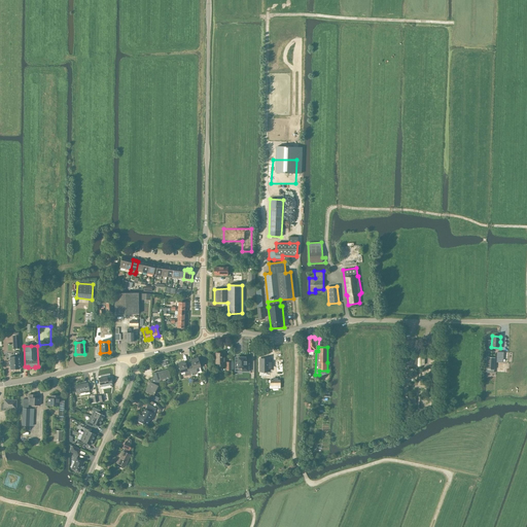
[(10,370),(20,370),(19,351),(13,352),(13,356),(9,357),(10,370)]
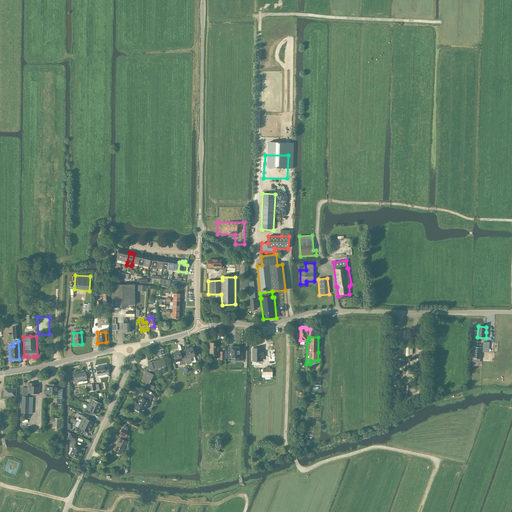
[(213,354),(212,357),(219,357),(219,347),(215,347),(215,343),(210,343),(210,353),(213,354)]
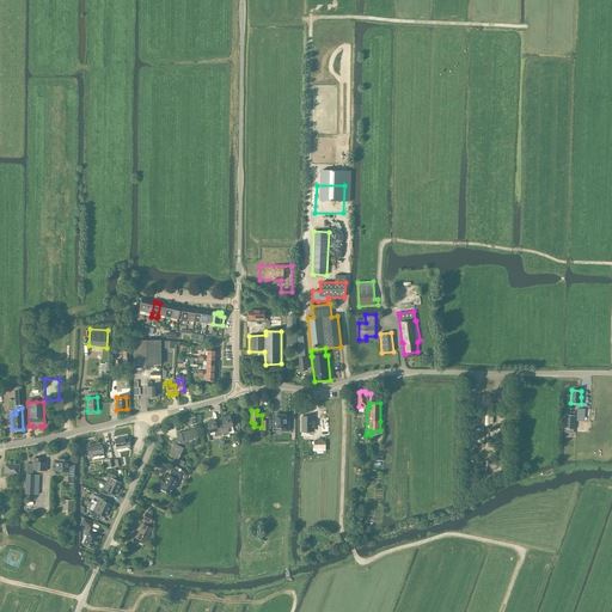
[(288,420),(286,420),(286,415),(281,415),(281,414),(277,414),(277,421),(273,421),(273,426),(277,426),(277,428),(281,428),(281,429),(281,432),(289,432),(289,418),(288,418),(288,420)]
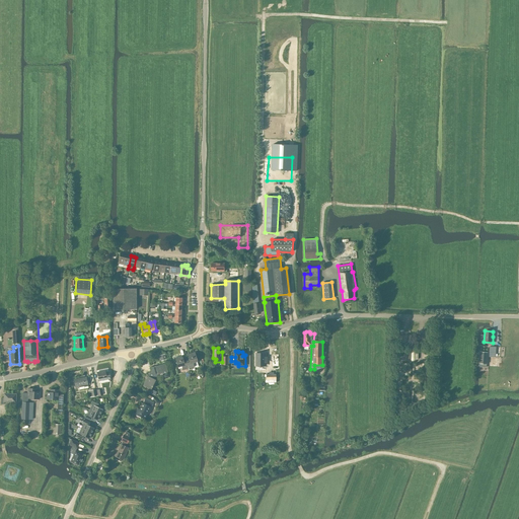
[(267,352),(256,352),(256,366),(267,366),(267,352)]
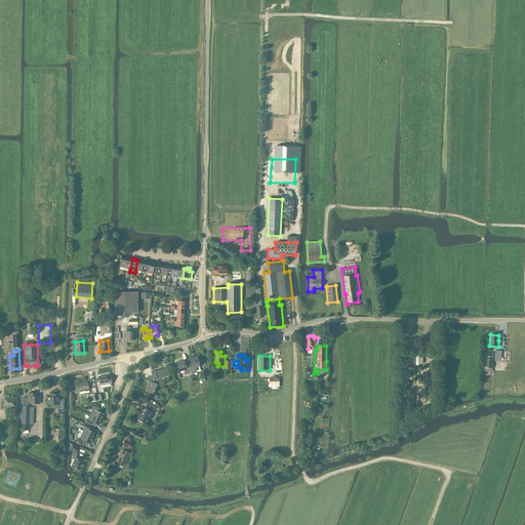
[(189,366),(191,372),(196,370),(197,371),(200,370),(199,366),(197,357),(190,359),(192,365),(189,366)]
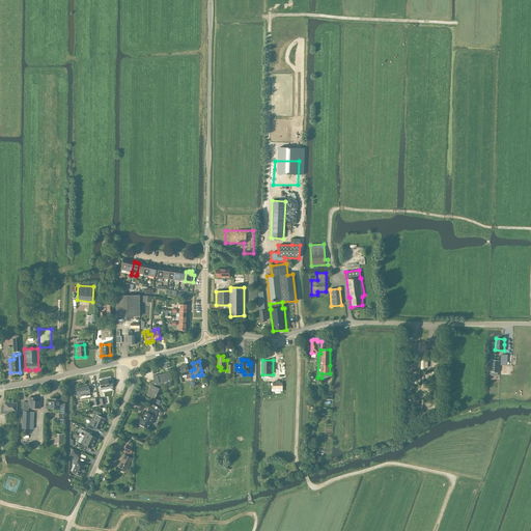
[(187,379),(193,376),(191,370),(189,371),(186,364),(178,366),(182,375),(186,374),(187,379)]
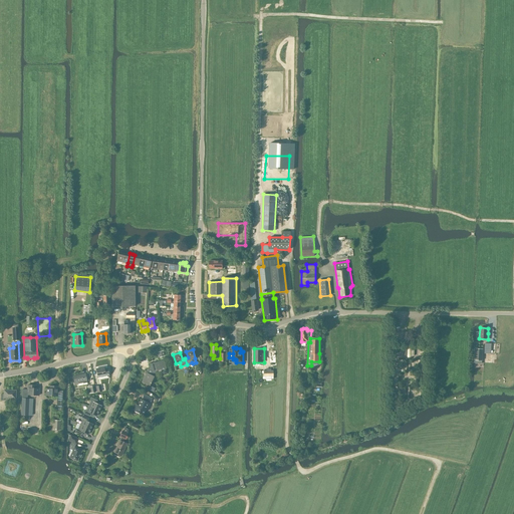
[(156,371),(156,370),(166,367),(164,360),(155,363),(155,362),(151,363),(149,368),(156,371)]
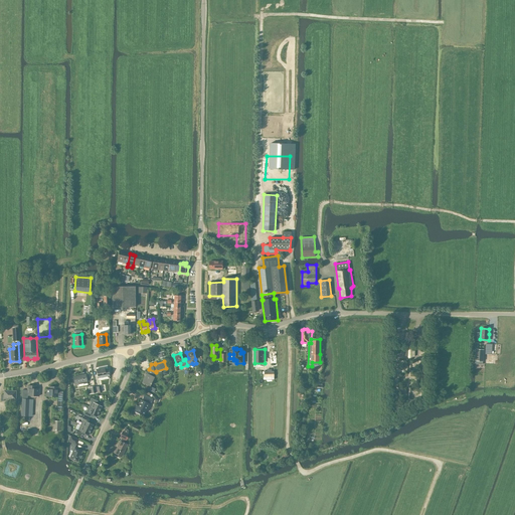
[(98,378),(110,375),(108,369),(105,370),(105,368),(96,370),(98,378)]
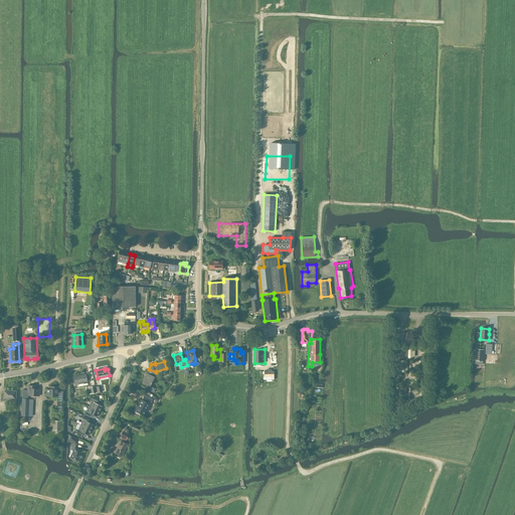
[(156,372),(149,369),(147,373),(148,373),(143,383),(150,386),(154,377),(156,372)]
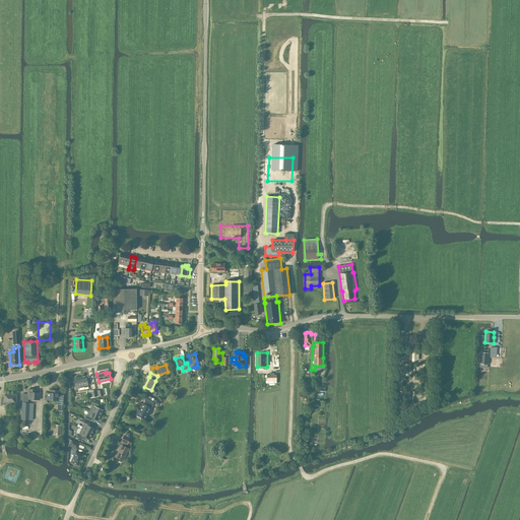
[(277,374),(267,374),(267,378),(275,378),(275,379),(267,379),(268,383),(278,383),(277,379),(276,379),(276,378),(277,378),(277,374)]
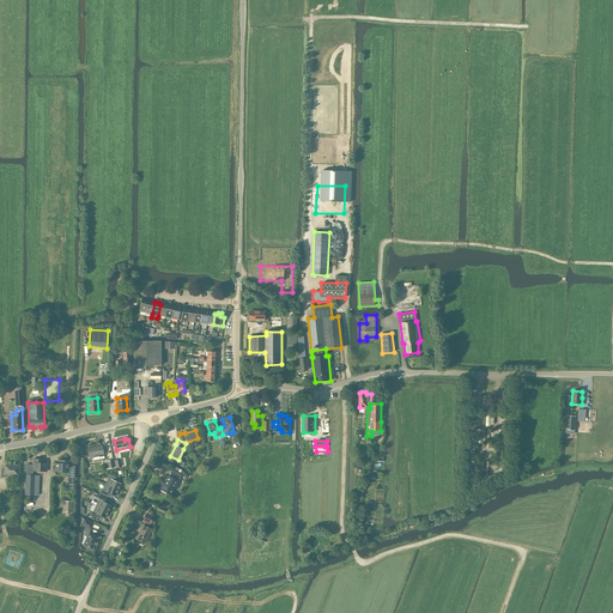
[(102,445),(87,448),(89,457),(89,460),(93,459),(93,457),(99,456),(99,457),(104,456),(103,454),(102,445)]
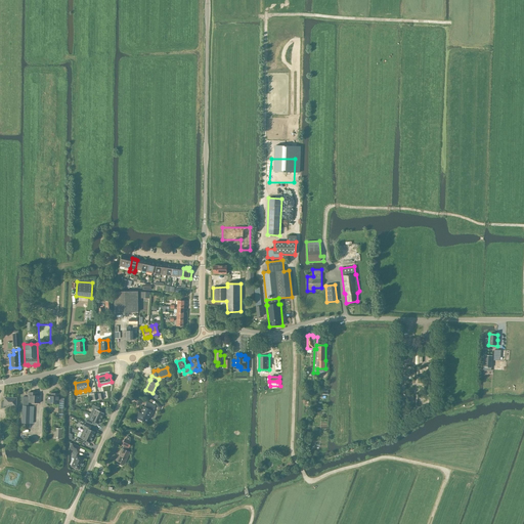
[(23,396),(23,405),(28,406),(28,402),(40,403),(40,396),(35,395),(35,392),(28,392),(28,397),(23,396)]
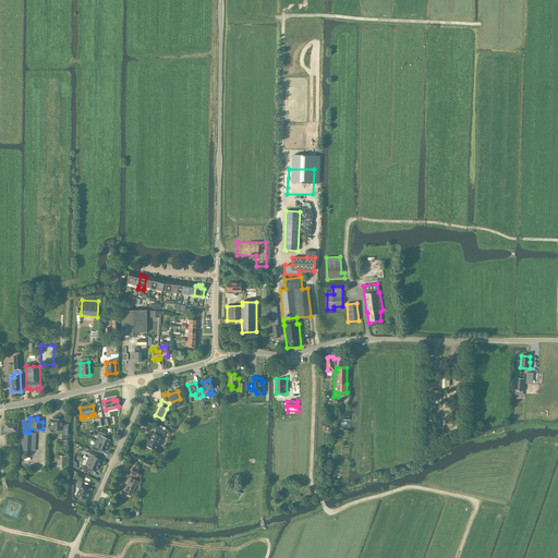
[(68,434),(68,424),(62,424),(62,419),(56,419),(56,422),(50,422),(50,429),(62,429),(62,434),(68,434)]
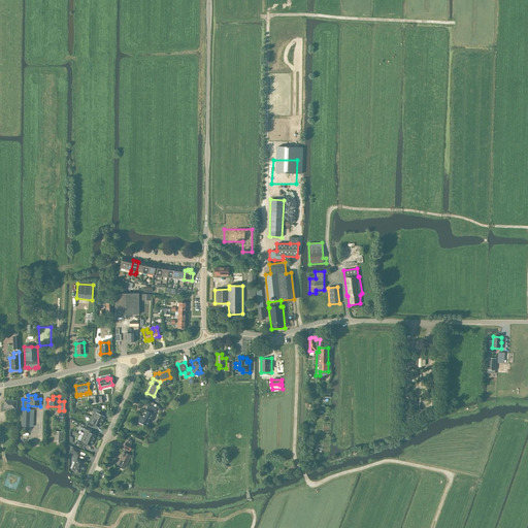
[(15,409),(17,401),(4,400),(4,405),(1,404),(0,411),(4,411),(4,408),(15,409)]
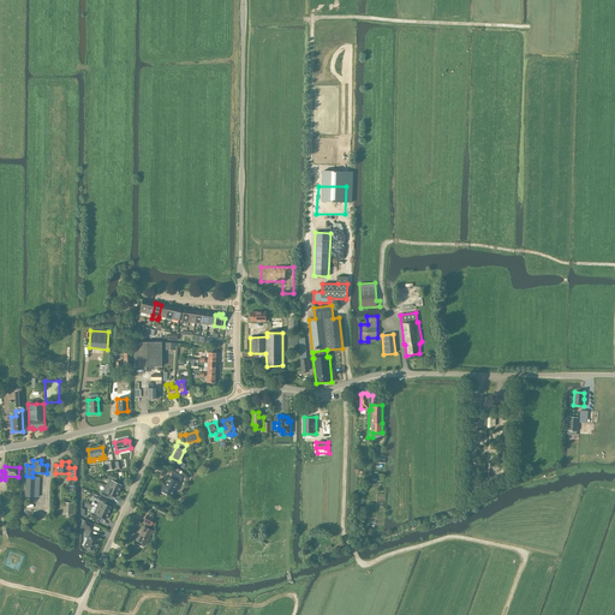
[(180,482),(183,476),(172,471),(169,477),(180,482)]
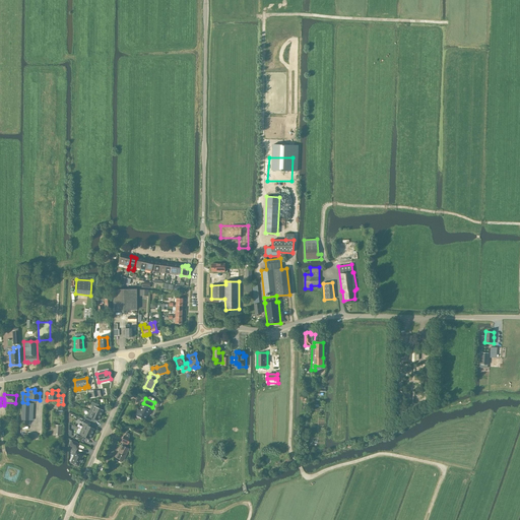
[(92,405),(89,410),(101,415),(103,410),(96,408),(99,405),(92,402),(91,405),(92,405)]
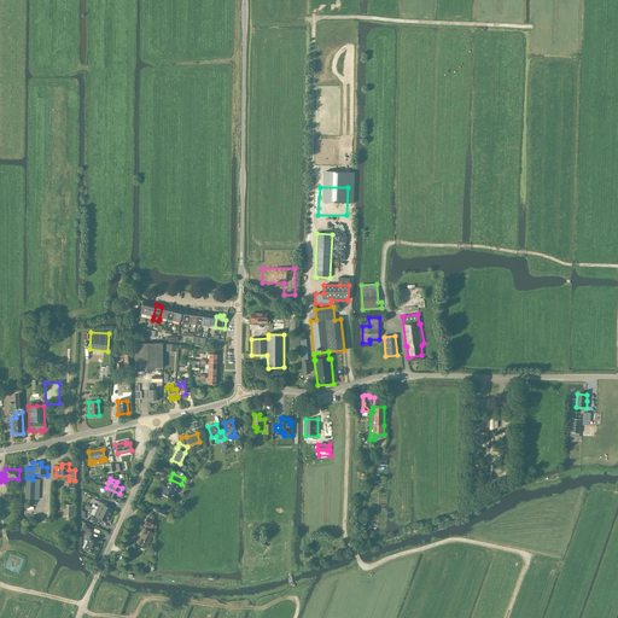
[(178,494),(181,487),(169,481),(167,488),(164,487),(161,494),(172,499),(175,493),(178,494)]
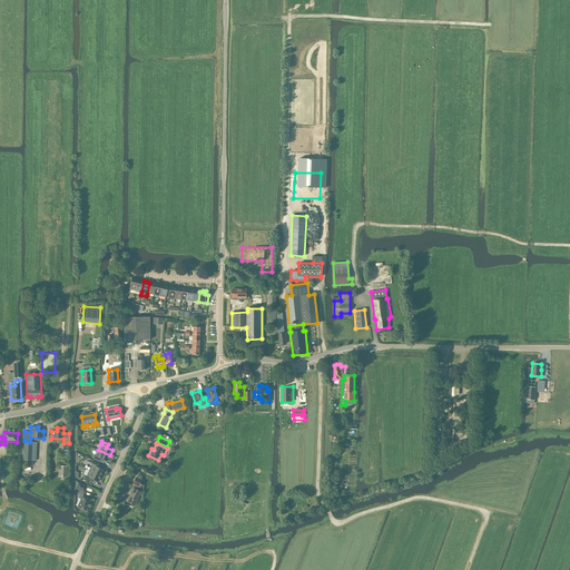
[(110,455),(98,450),(96,455),(95,455),(94,459),(100,461),(101,459),(107,461),(110,455)]
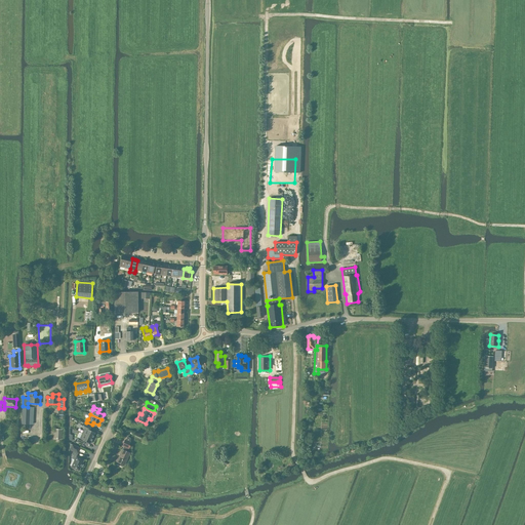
[(92,438),(95,433),(89,431),(90,428),(84,425),(83,428),(84,429),(82,434),(92,438)]
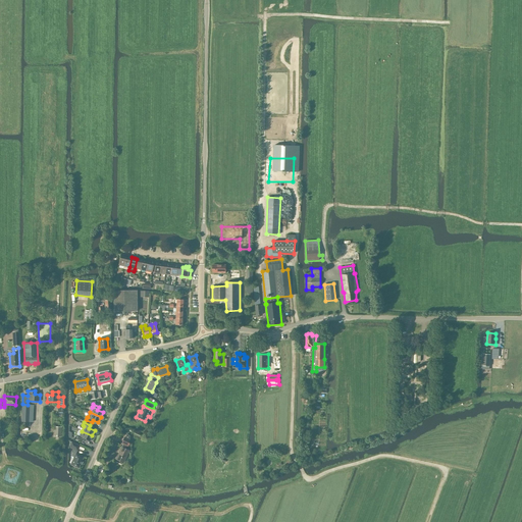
[(90,440),(92,435),(82,431),(80,436),(79,435),(76,438),(83,441),(84,438),(90,440)]
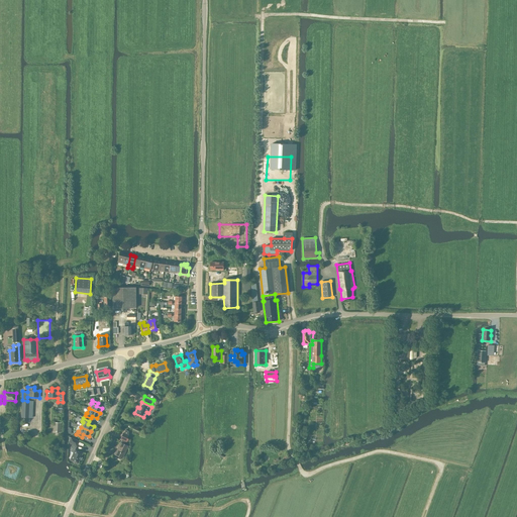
[(120,442),(113,456),(121,460),(125,452),(123,452),(128,442),(126,441),(128,435),(123,433),(120,437),(123,439),(121,442),(120,442)]
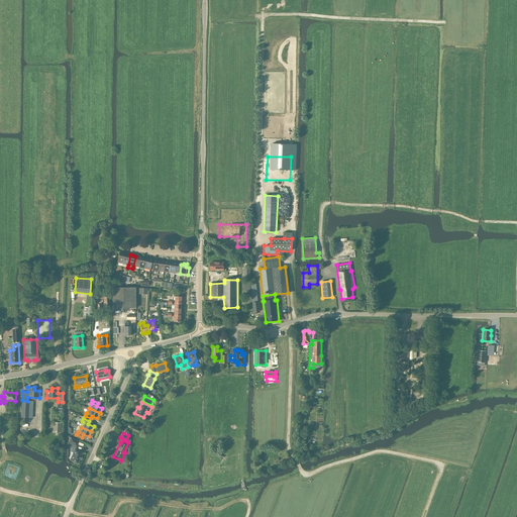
[(69,437),(69,442),(77,446),(79,441),(69,437)]
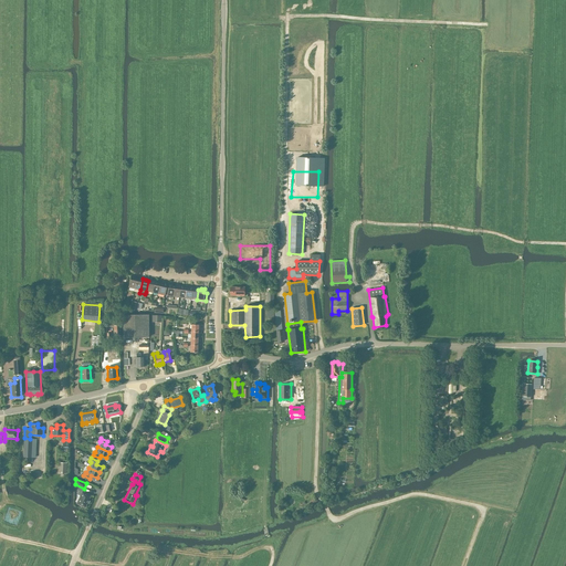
[(81,495),(76,504),(85,507),(87,503),(88,501),(88,500),(91,495),(82,492),(80,491),(77,494),(81,495)]
